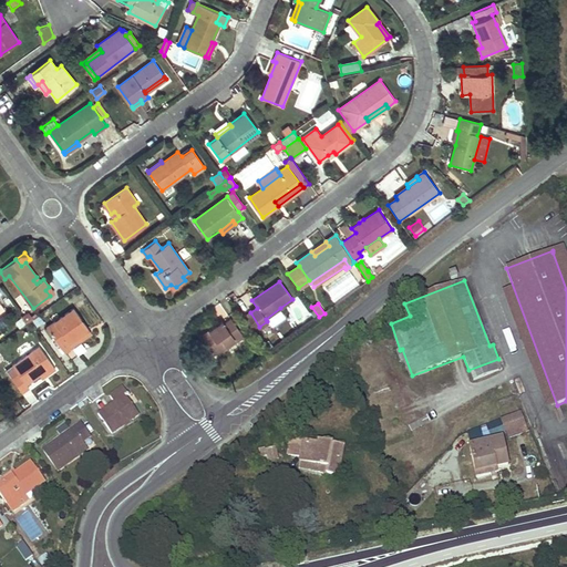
[(89,329),(73,308),(47,327),(64,352),(72,347),(69,343),(89,329)]
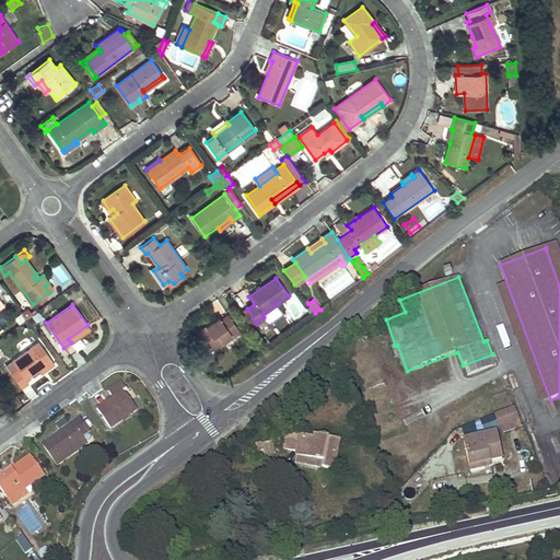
[(263,315),(264,317),(279,306),(277,304),(263,315)]
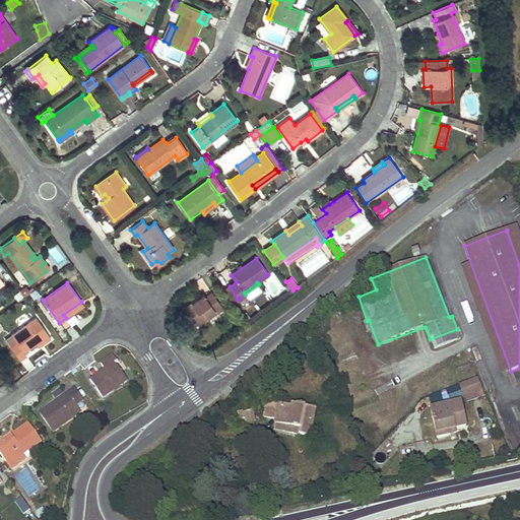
[(230,286),(222,291),(232,304),(238,300),(230,286)]
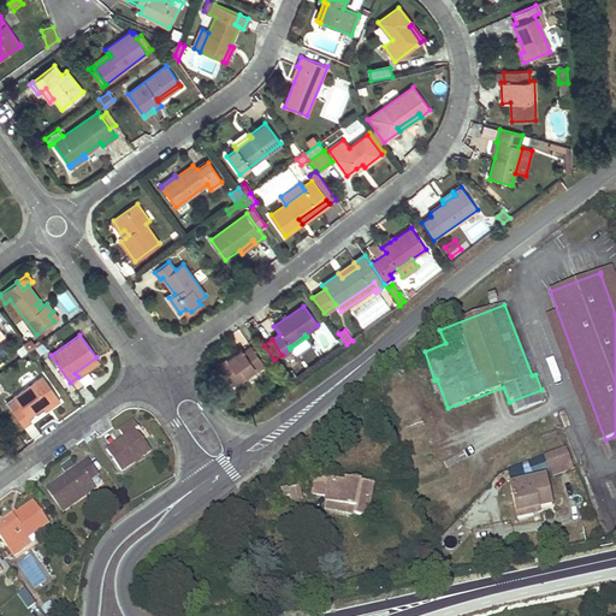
[(36,347),(31,341),(17,350),(22,356),(36,347)]
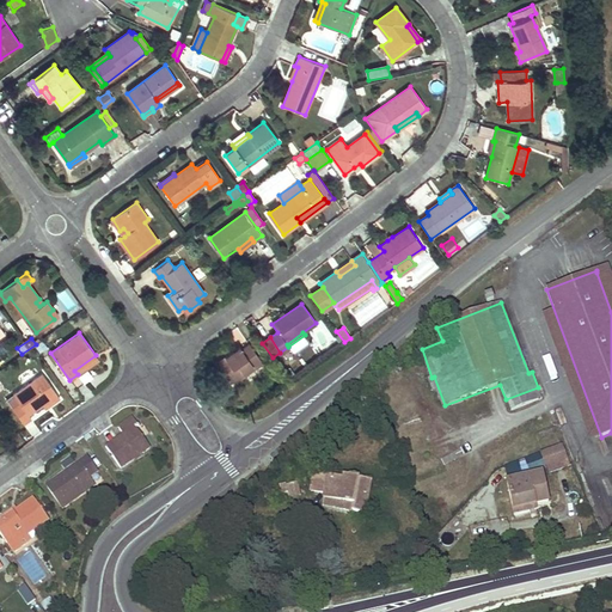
[(216,363),(230,381),(238,375),(261,360),(249,344),(242,350),(239,347),(216,363)]
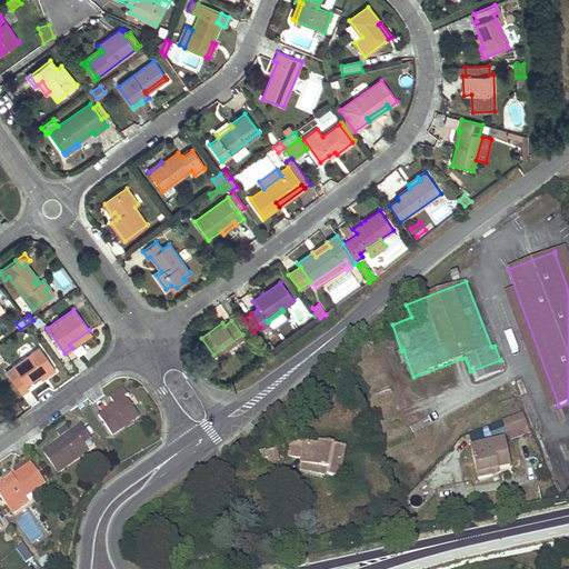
[(92,335),(89,330),(69,345),(72,348),(92,335)]
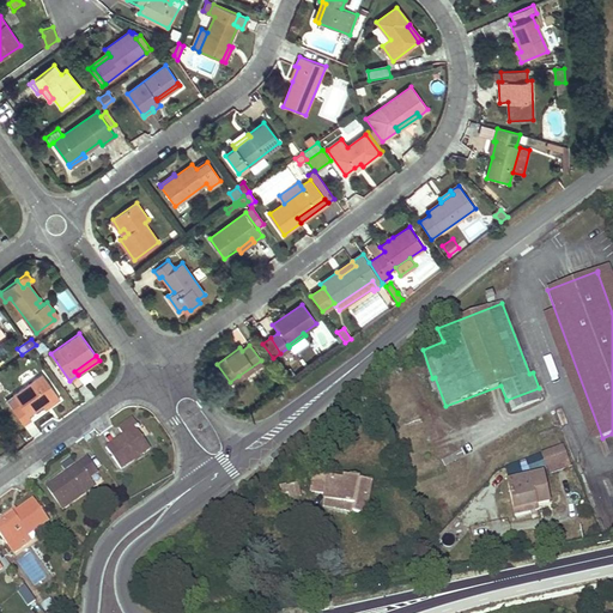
[(241,378),(262,363),(261,360),(238,376),(241,378)]
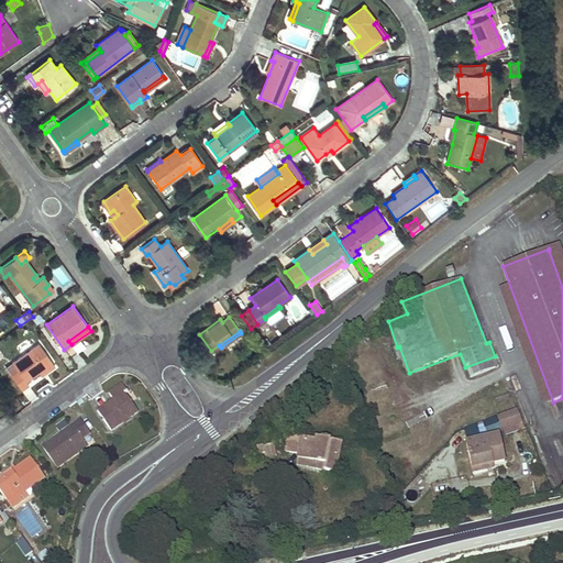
[(267,351),(273,348),(265,338),(261,341),(267,351)]
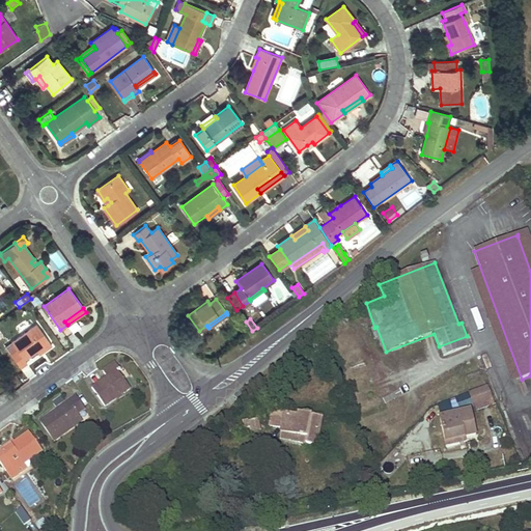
[(37,351),(50,342),(36,324),(11,342),(17,351),(10,355),(21,368),(27,363),(25,360),(37,351)]
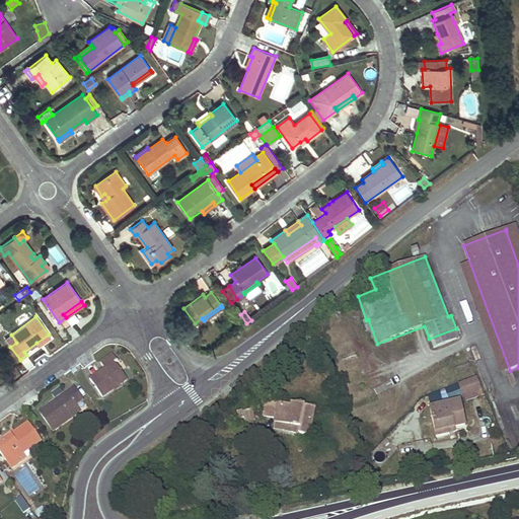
[(433,349),(459,338),(456,328),(429,339),(433,349)]
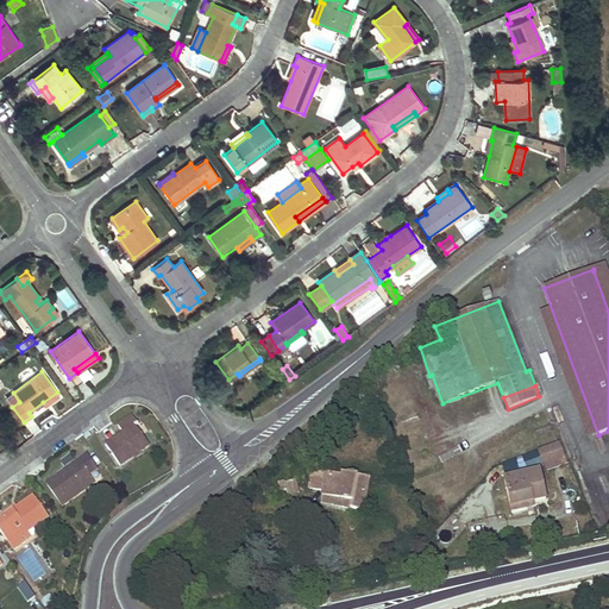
[(45,407),(60,396),(57,393),(43,402),(45,407)]
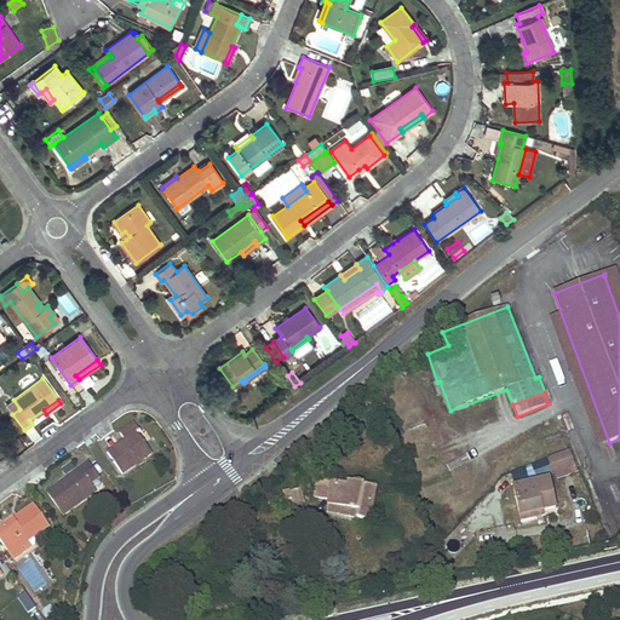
[(120,432),(125,440),(107,453),(124,475),(153,454),(138,434),(141,432),(135,423),(120,432)]
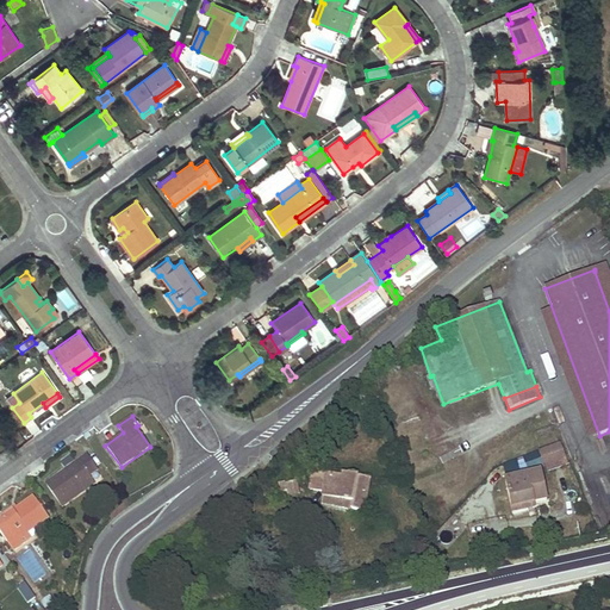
[(566,460),(559,443),(540,452),(545,465),(547,471),(567,464),(566,460)]
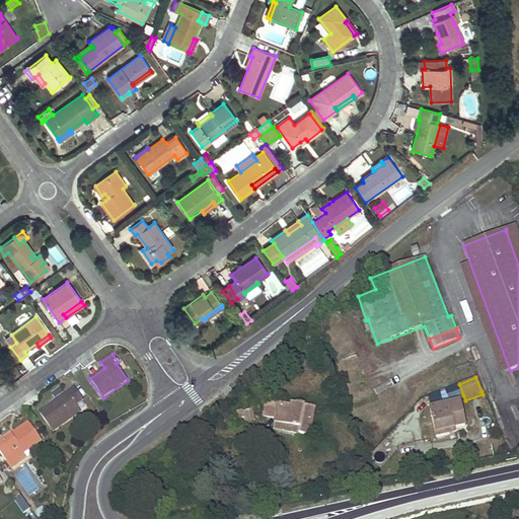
[(463,395),(459,384),(445,389),(449,400),(463,395)]
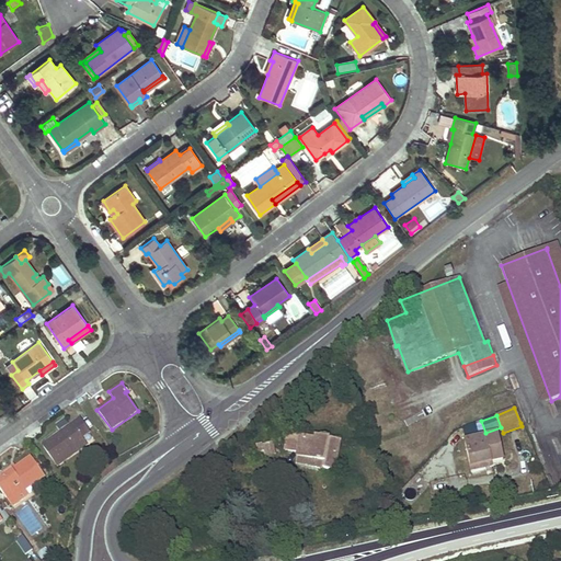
[(79,420),(43,445),(57,466),(93,439),(79,420)]
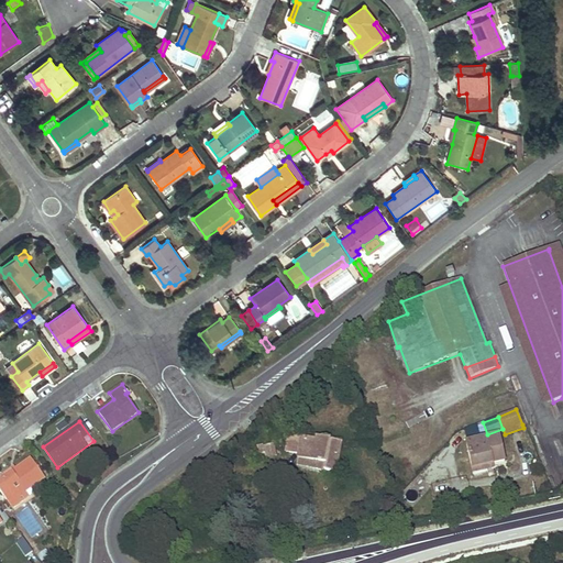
[(481,440),(477,424),(464,429),(467,443),(481,440)]
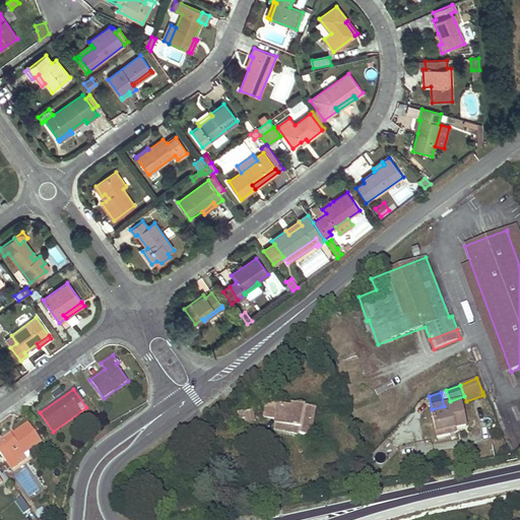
[(311,437),(316,408),(291,404),(290,406),(266,402),(264,417),(276,419),(274,430),(311,437)]
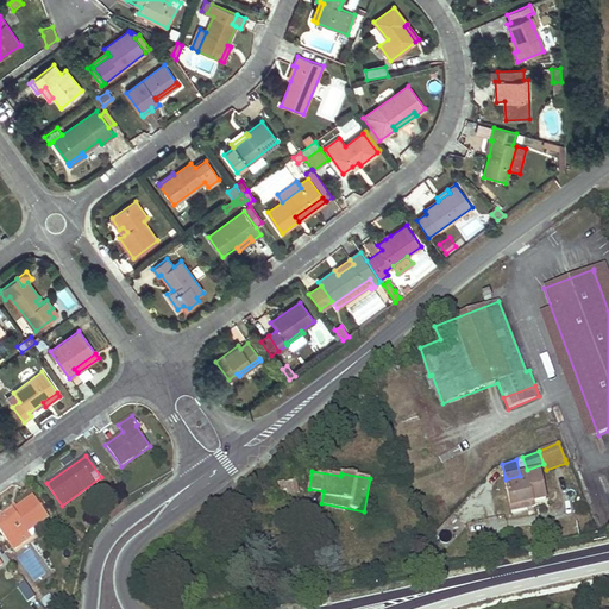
[(506,479),(504,479),(512,513),(533,508),(533,507),(545,504),(544,501),(546,500),(540,471),(520,476),(506,479)]
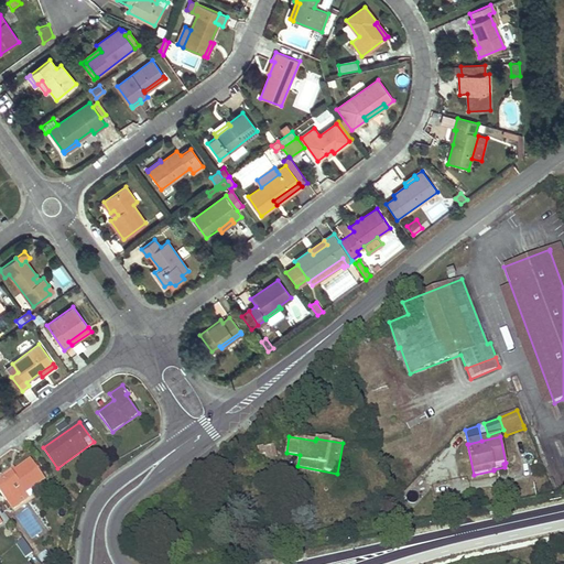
[(278,456),(274,445),(263,448),(267,459),(278,456)]
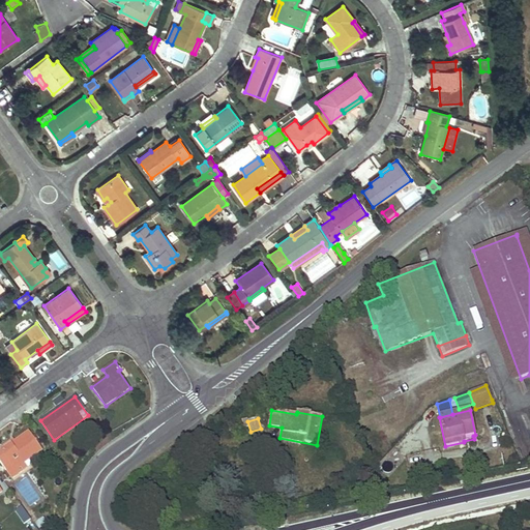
[(251,432),(247,421),(241,422),(244,433),(251,432)]
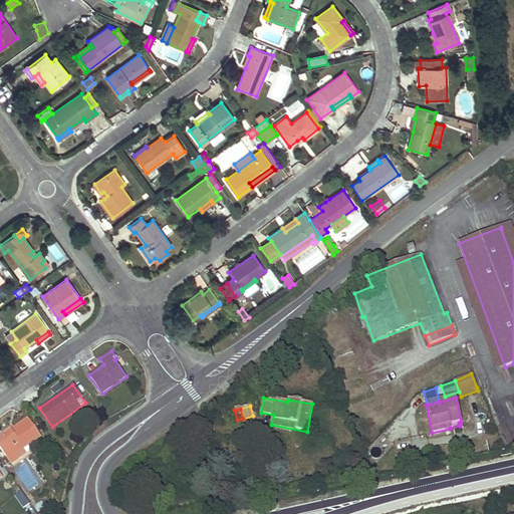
[(40,436),(29,419),(14,429),(2,438),(0,435),(0,448),(5,456),(11,452),(14,455),(26,446),(40,436)]
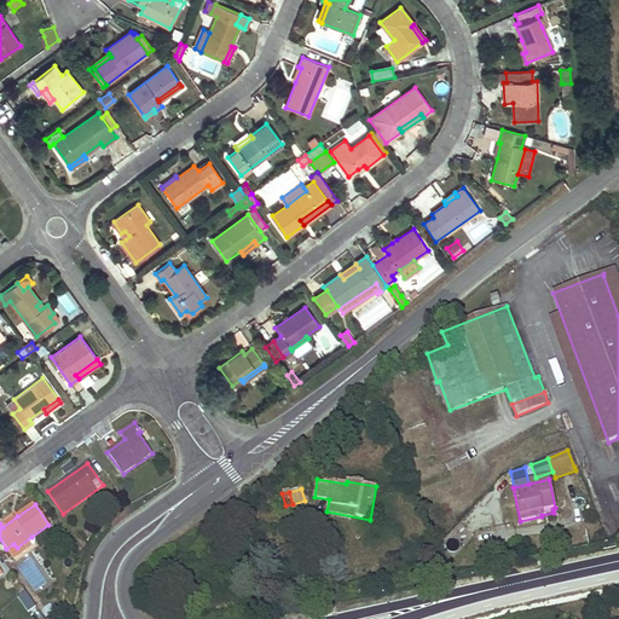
[(0,524),(3,527),(17,516),(16,514),(0,524)]
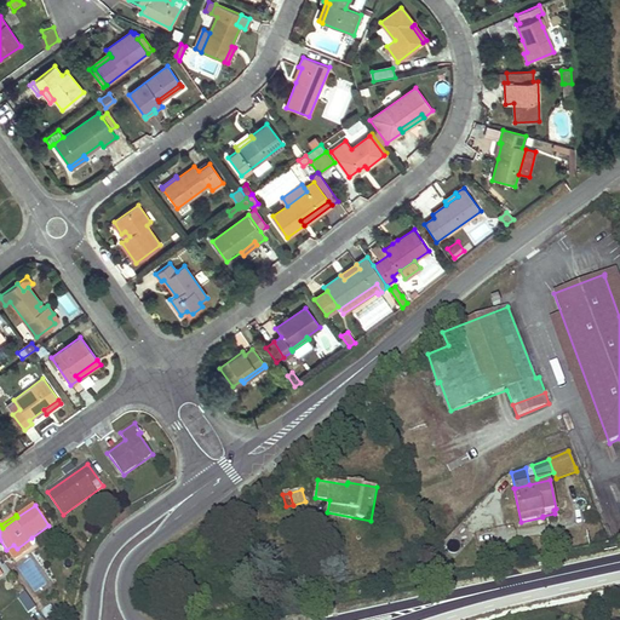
[(34,541),(32,538),(17,549),(13,545),(6,550),(13,561),(34,546),(34,541)]
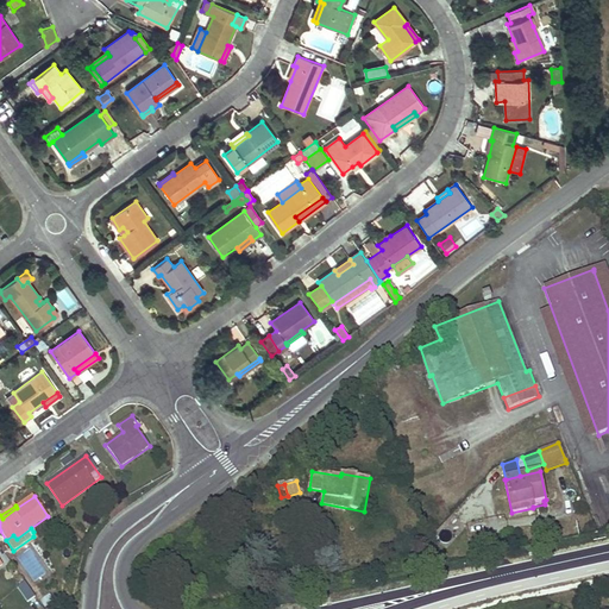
[(26,581),(18,586),(29,602),(36,596),(26,581)]
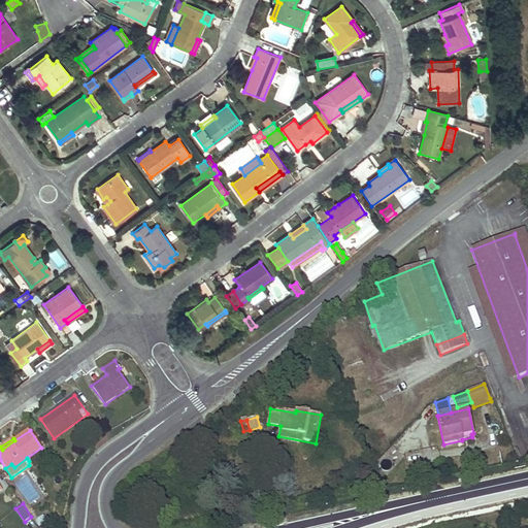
[(45,519),(43,515),(36,520),(39,524),(45,519)]
